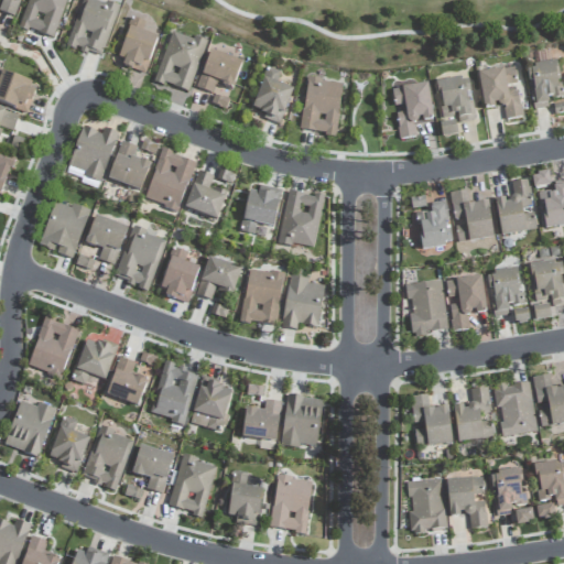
[(0,12),(14,18),(20,0),(0,0),(1,1),(0,4),(0,12)]
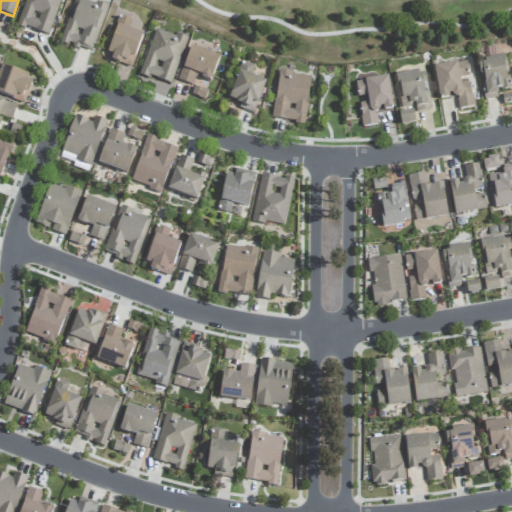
[(48,36),(60,0),(25,0),(17,25),(48,36)]
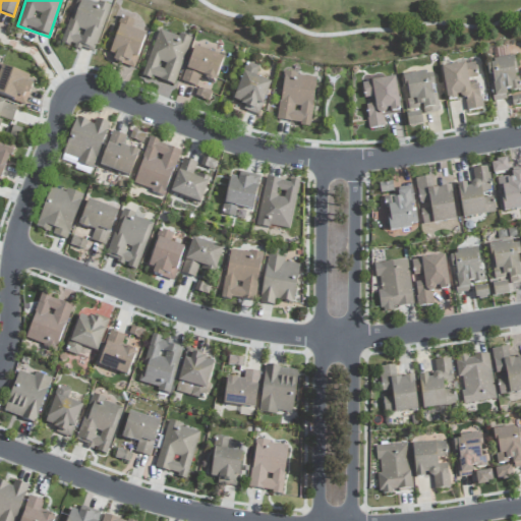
[(109,7),(90,0),(75,0),(61,43),(93,54),(109,7)]
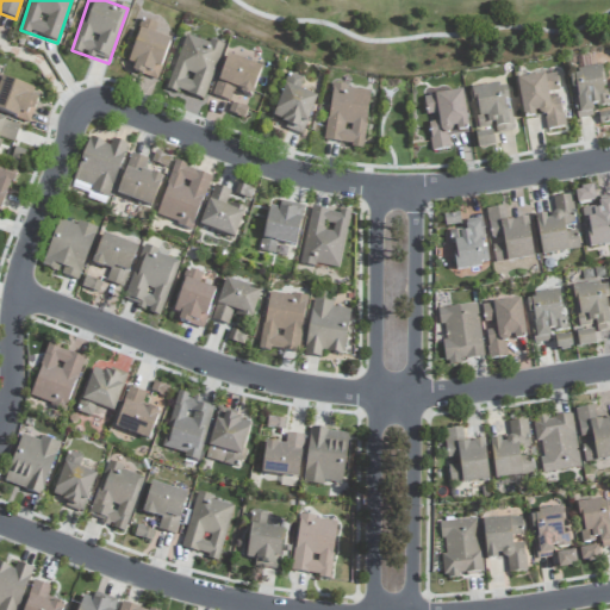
[(157,79),(169,41),(154,36),(157,24),(142,19),(126,69),(157,79)]
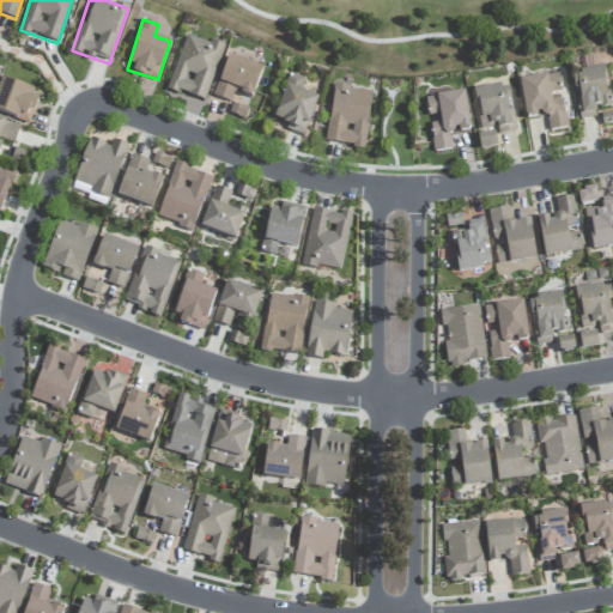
[(168,90),(205,102),(224,47),(186,34),(168,90)]
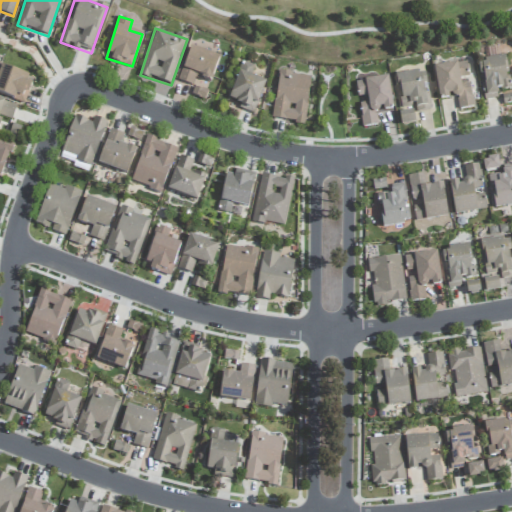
[(206,90),(219,57),(191,46),(178,79),(206,90)]
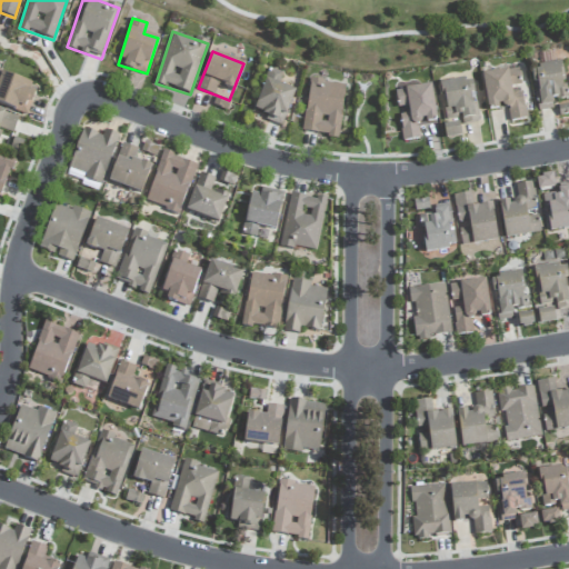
[(553,109),(552,100),(567,98),(562,63),(532,67),(538,111),(553,109)]
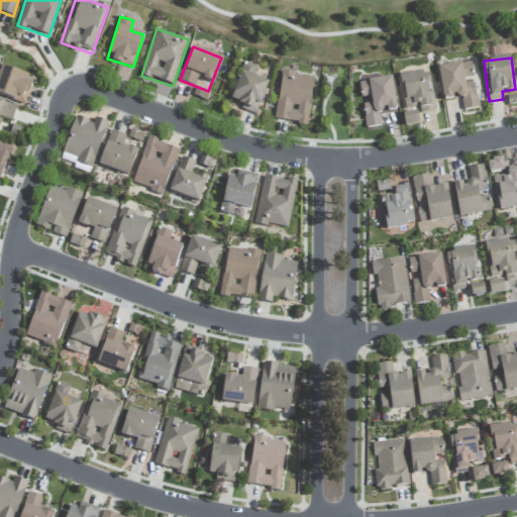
[(268,82),(253,77),(256,67),(244,63),(230,103),(257,112),(268,82)]
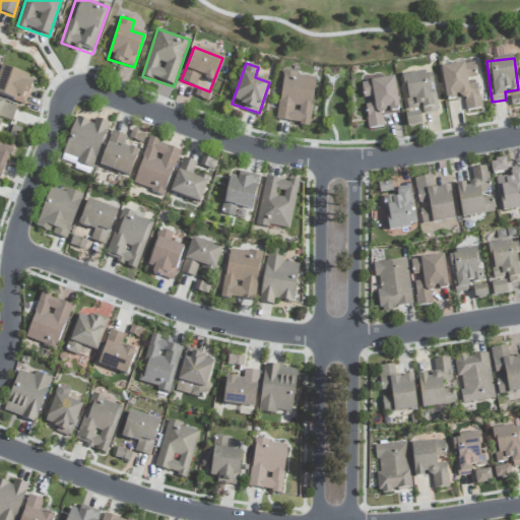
[(481,109),(477,81),(476,81),(474,63),(441,68),(445,101),(463,98),(465,111),(481,109)]
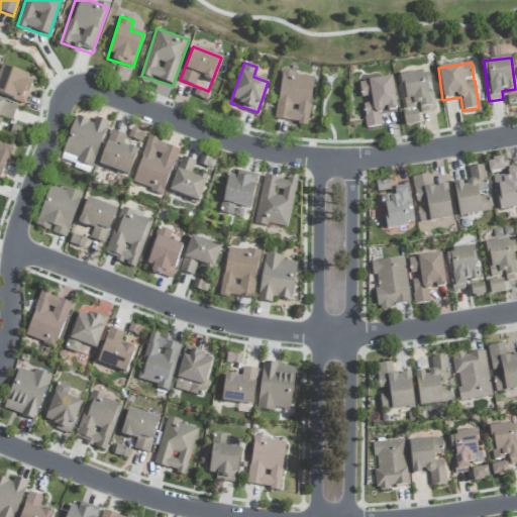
[(0,95),(24,104),(34,79),(0,66),(0,95)]
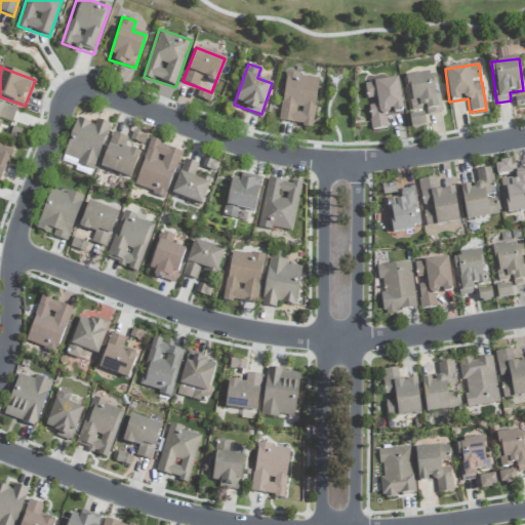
[(426,106),(427,115),(442,112),(435,73),(406,77),(411,108),(426,106)]
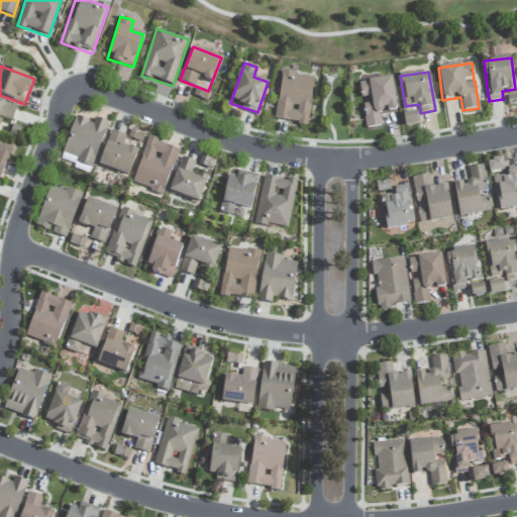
[(275,120),(308,125),(313,77),(281,73),(275,120)]
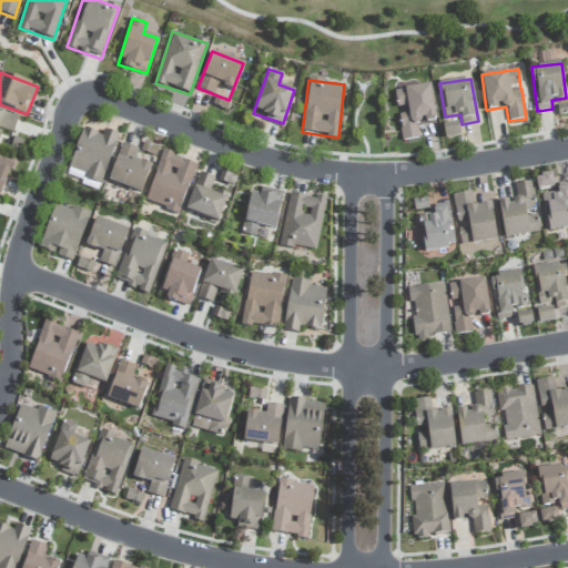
[(436,122),(430,84),(395,90),(397,108),(406,107),(407,113),(398,114),(402,141),(419,139),(417,124),(436,122)]
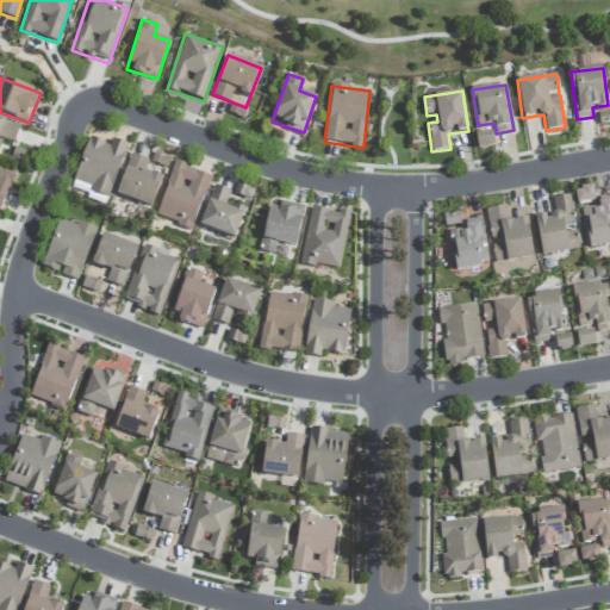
[(20,125),(0,118),(0,145),(2,139),(14,143),(20,125)]
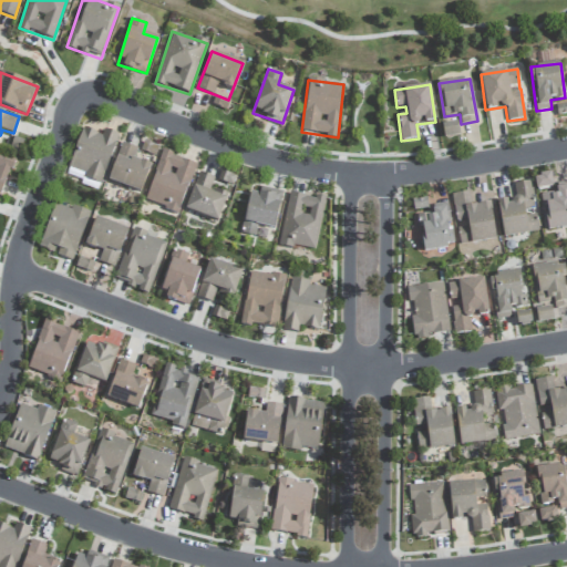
[(460,136),(457,123),(442,125),(444,138),(460,136)]
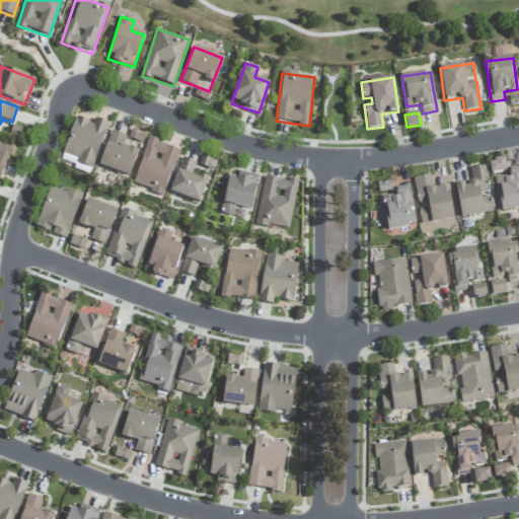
[(61,158),(92,169),(108,124),(94,119),(93,124),(75,118),(61,158)]
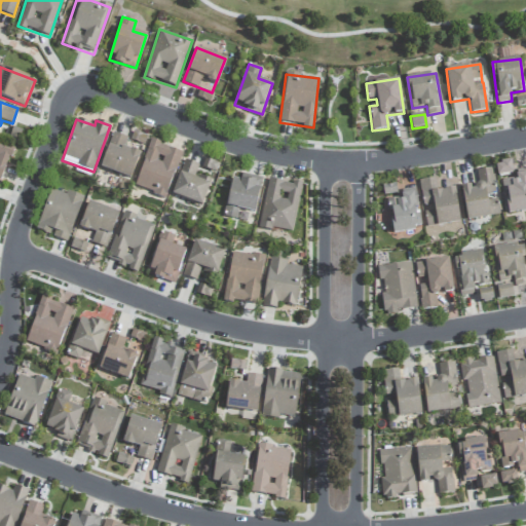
[(130,179),(140,153),(123,147),(127,138),(113,133),(100,167),(130,179)]
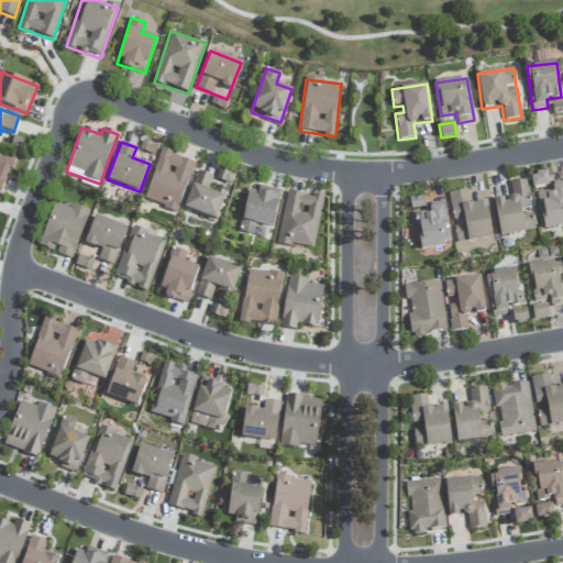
[(194,162),(161,151),(144,200),(177,211),(194,162)]
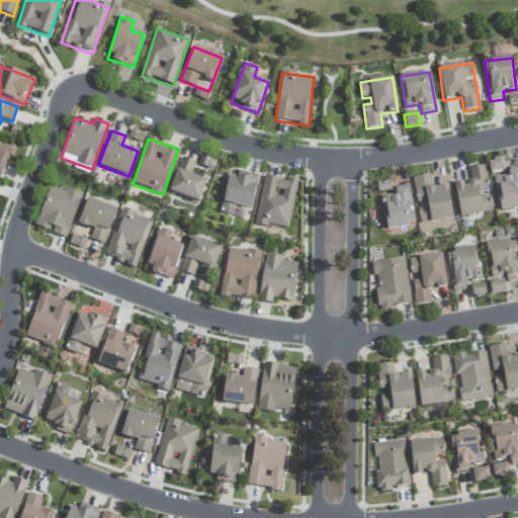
[(0,175),(1,176),(12,145),(0,141),(0,175)]
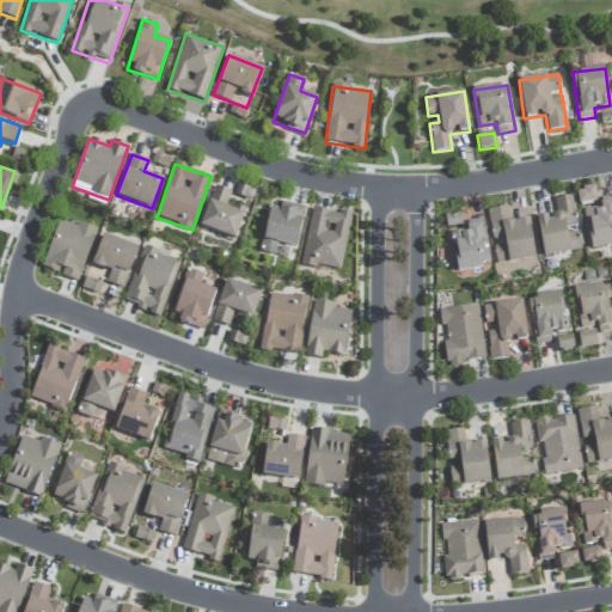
[(245,209),(227,203),(231,193),(214,185),(200,227),(236,239),(245,209)]
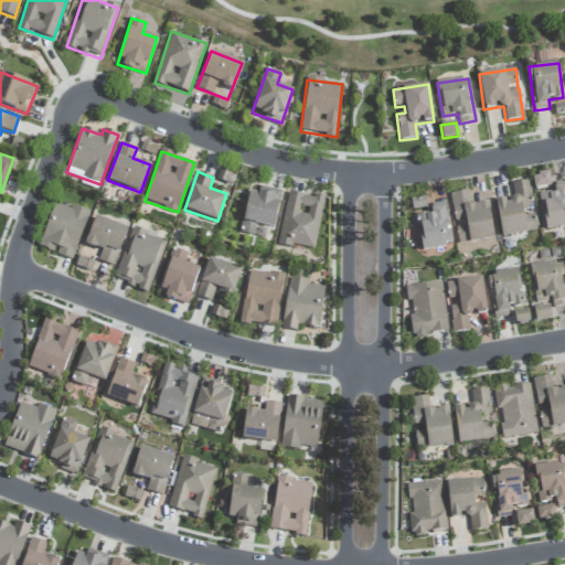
[(532,177),(534,190),(552,187),(548,172),(532,177)]
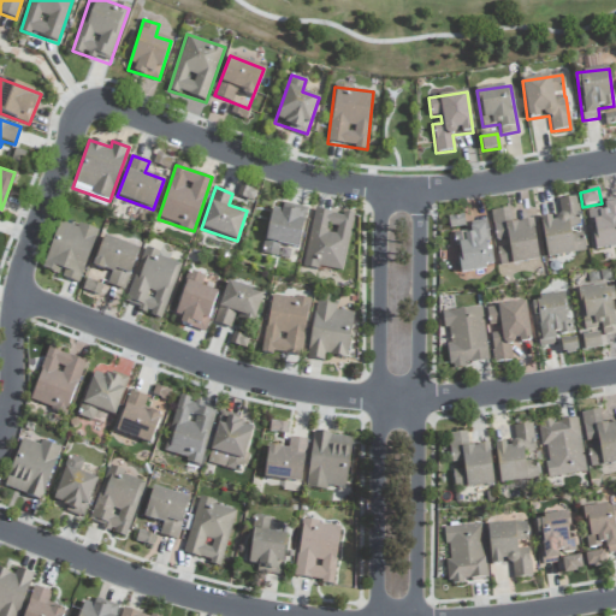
[(546,258),(585,253),(578,197),(555,200),(557,217),(540,219),(546,258)]
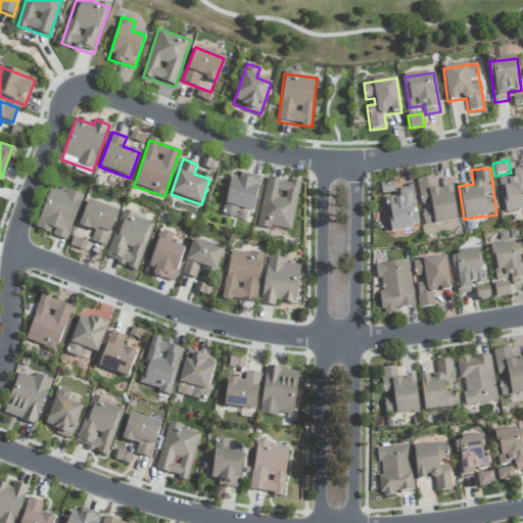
[(514,177),(500,179),(505,211),(522,208),(522,168),(512,170),(514,177)]
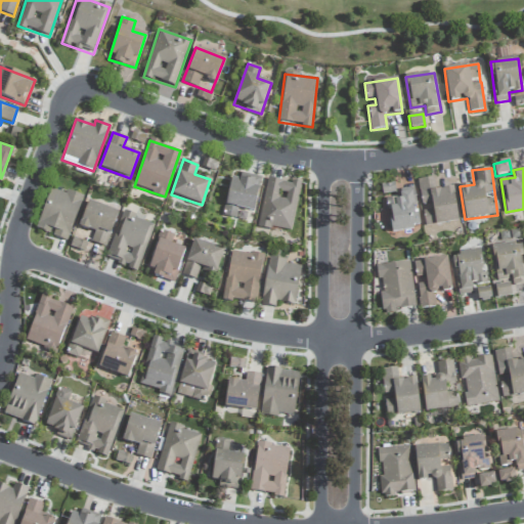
[(260,179),(231,173),(222,216),(235,219),(237,209),(253,212),(260,179)]
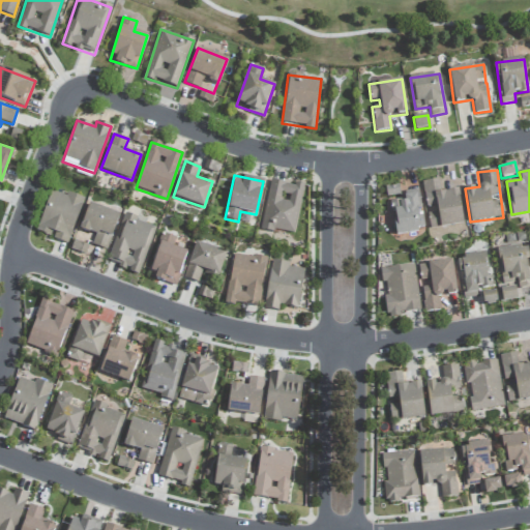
[(422,182),(428,210),(427,211),(431,230),(465,224),(458,189),(441,193),(438,179),(422,182)]
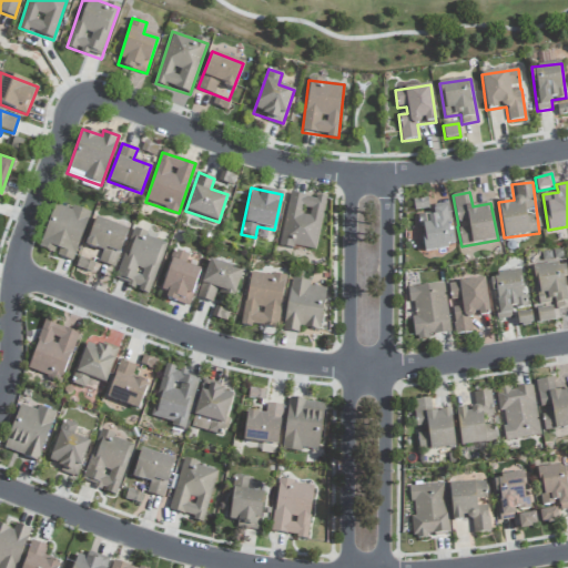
[(315,252),(325,200),(290,193),(280,244),(315,252)]
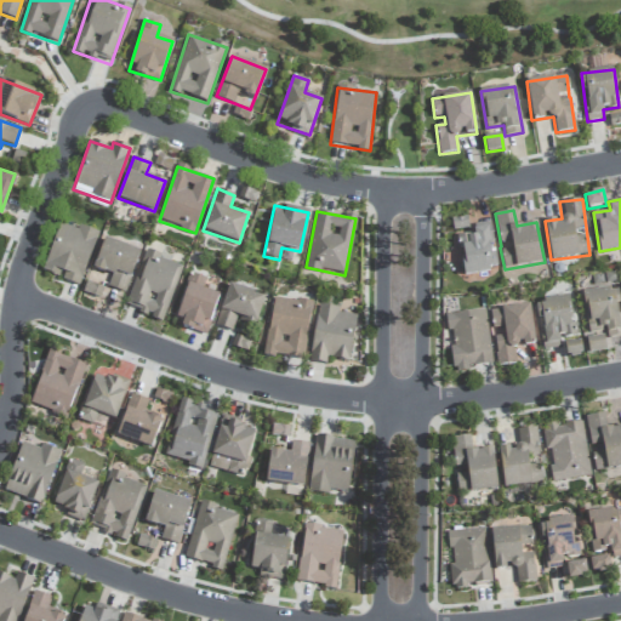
[(459,237),(465,275),(497,271),(490,222),(473,224),(474,234),(459,237)]
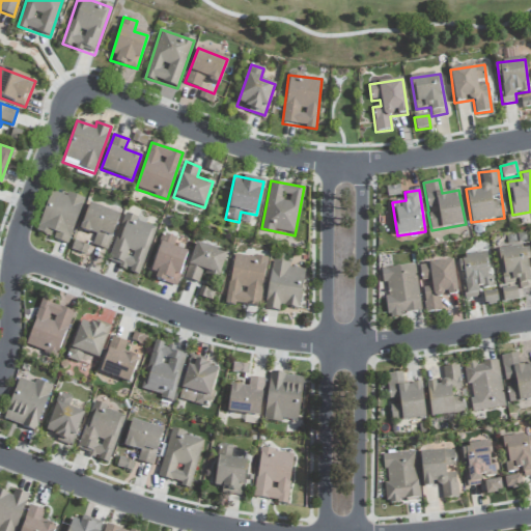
[(52,239),(68,245),(83,198),(66,193),(65,196),(50,191),(36,232),(52,238),(52,239)]
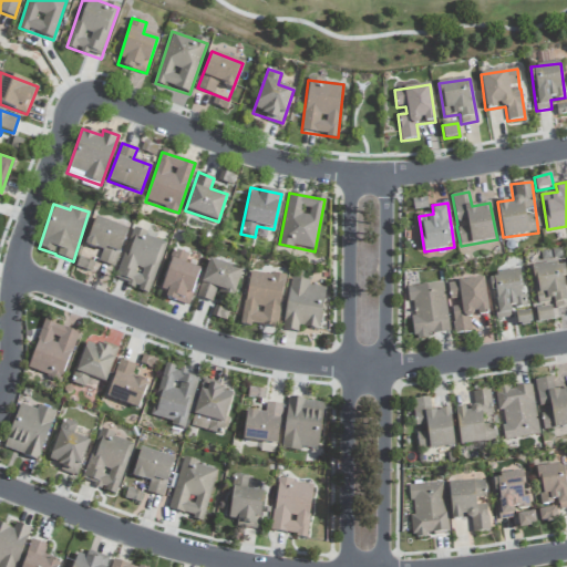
[(127,229),(95,217),(85,245),(102,251),(98,261),(113,267),(127,229)]
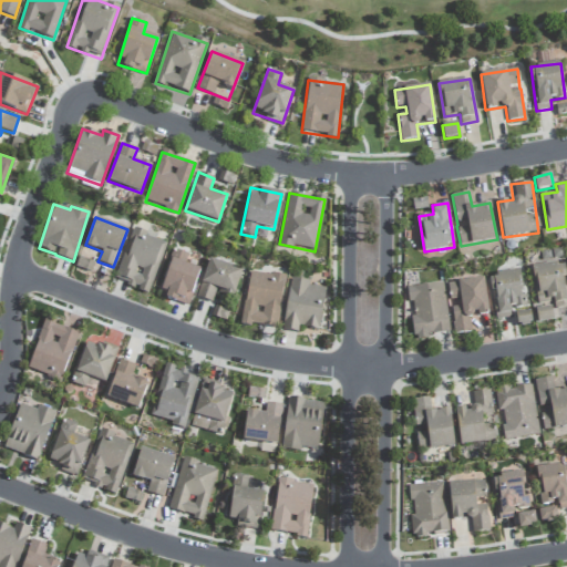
[(150,291),(166,241),(132,229),(115,279),(150,291)]
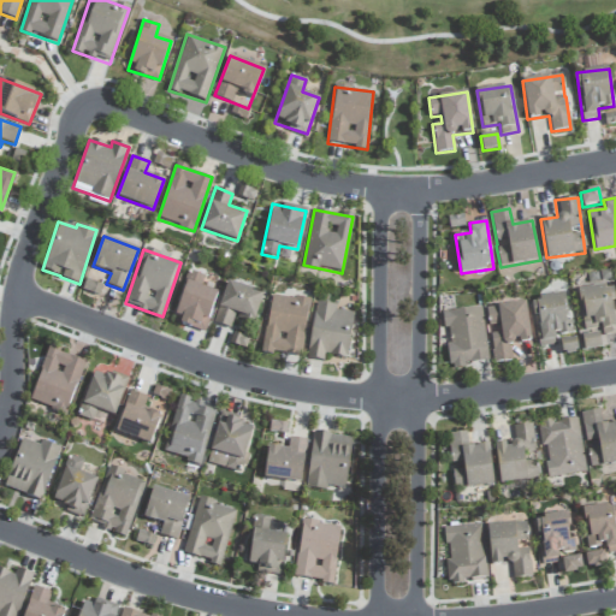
[(205,331),(217,292),(201,286),(205,277),(189,271),(173,320),(205,331)]
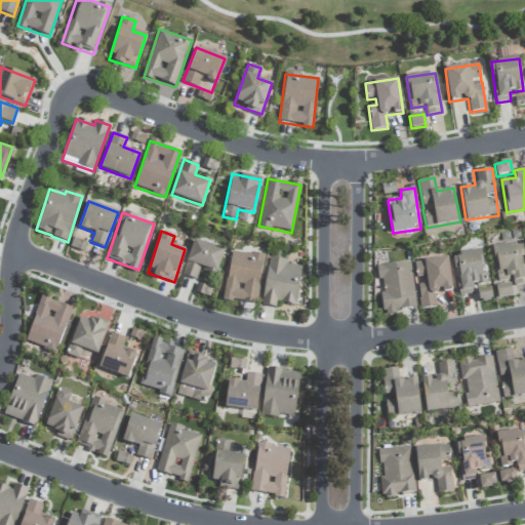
[(182,275),(196,280),(199,271),(215,276),(224,250),(193,240),(182,275)]
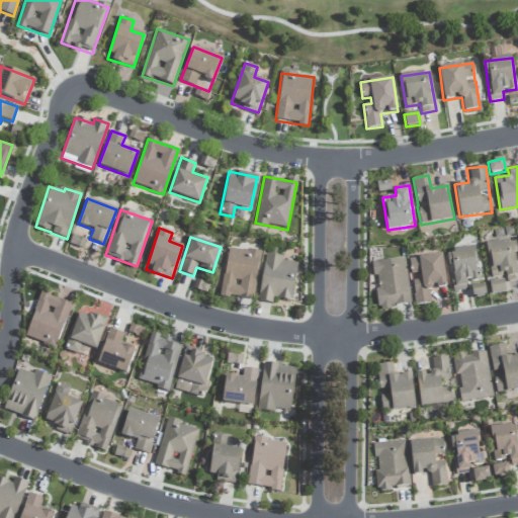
[(517,261),(515,240),(487,244),(492,277),(506,275),(507,282),(517,280),(517,261)]
